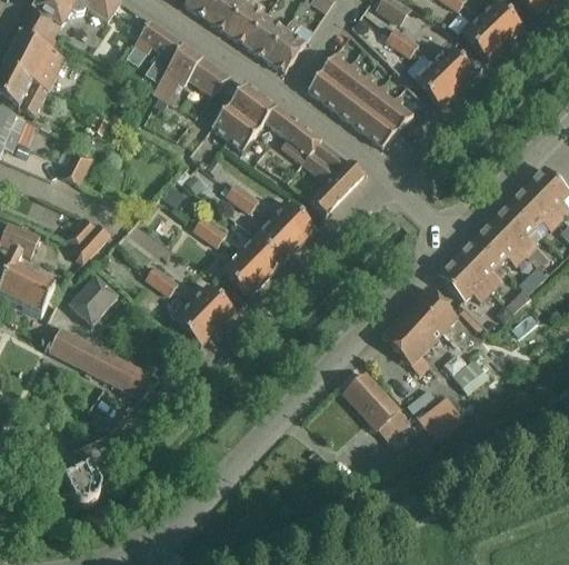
[(35,9),(27,23),(49,36),(56,23),(61,27),(70,10),(76,13),(83,12),(86,9),(108,20),(121,2),(118,0),(37,0),(32,8),(35,9)]
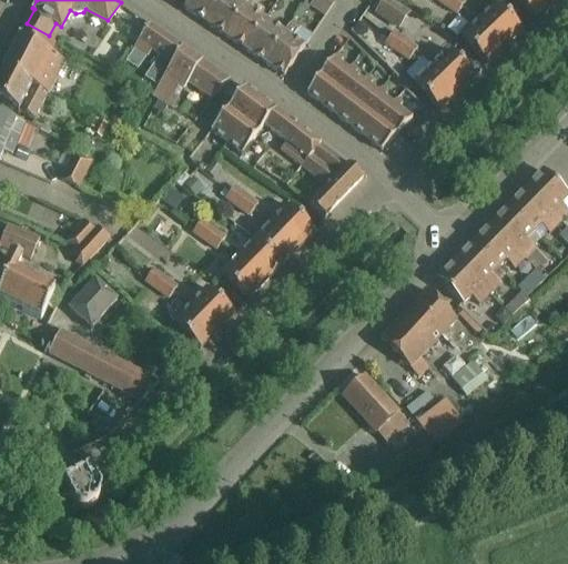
[(175,0),(184,6),(204,19),(216,0),(175,0)]
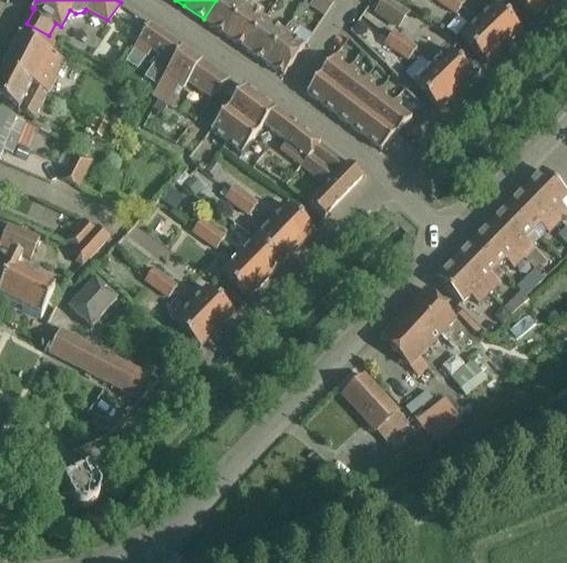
[(224,33),(244,3),(238,0),(216,0),(204,19),(224,33)]
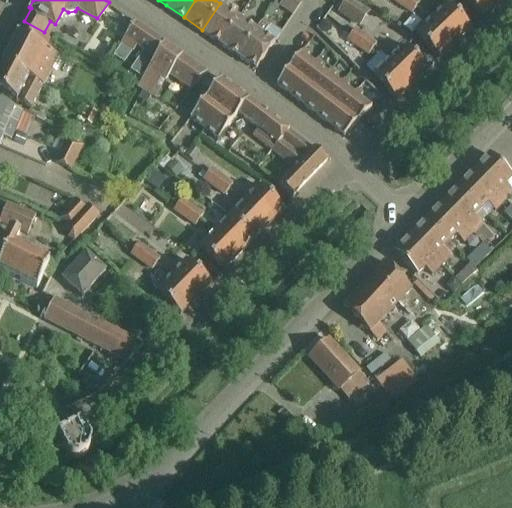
[(272,0),(265,12),(270,13),(275,6),(277,7),(279,4),(292,12),(300,0),(272,0)]
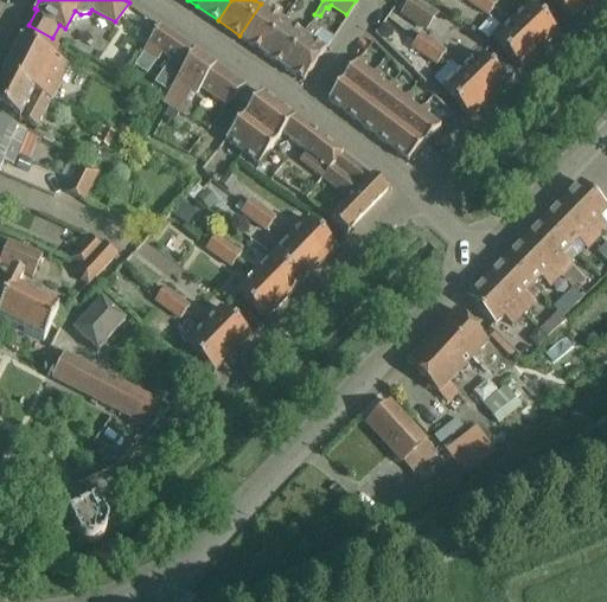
[(417,20),(427,5),(420,0),(402,0),(397,7),(417,20)]
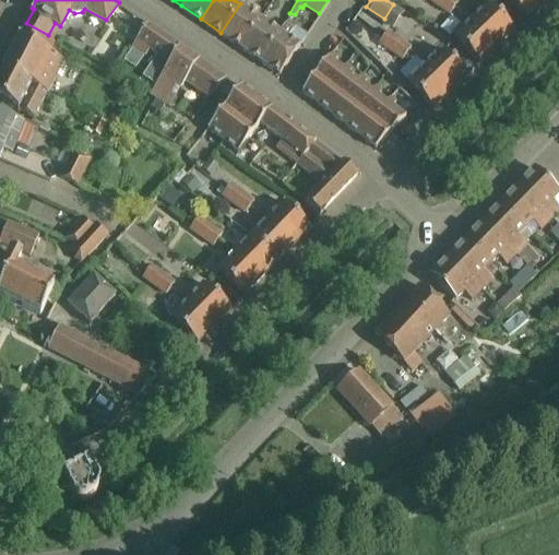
[(440,0),(438,3),(450,11),(456,0),(440,0)]
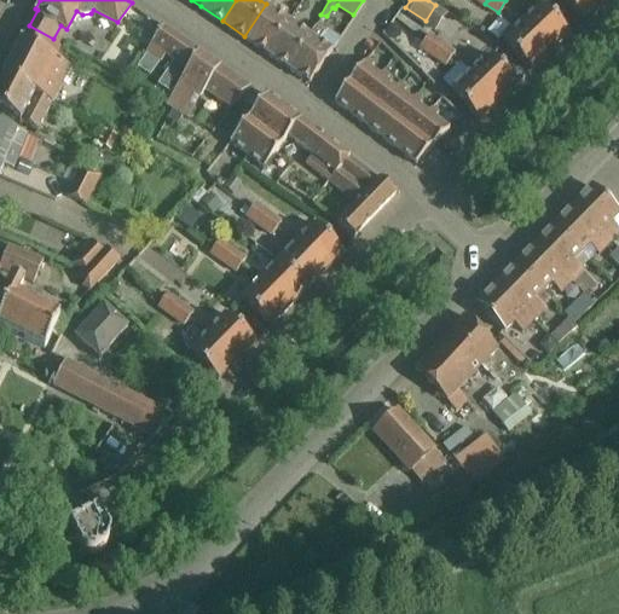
[(566,0),(583,17),(600,0),(566,0)]
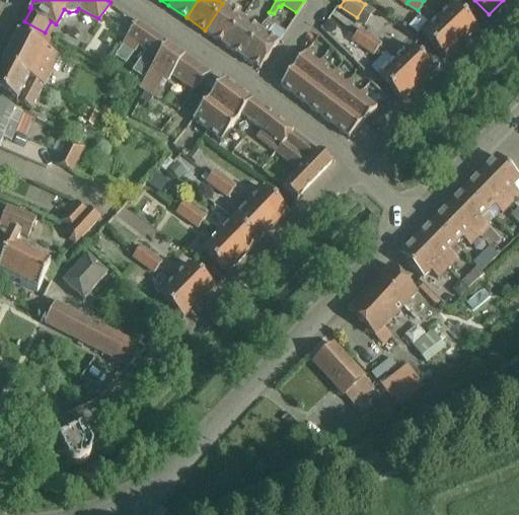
[(437,16),(460,41),(476,25),(453,1),(437,16)]
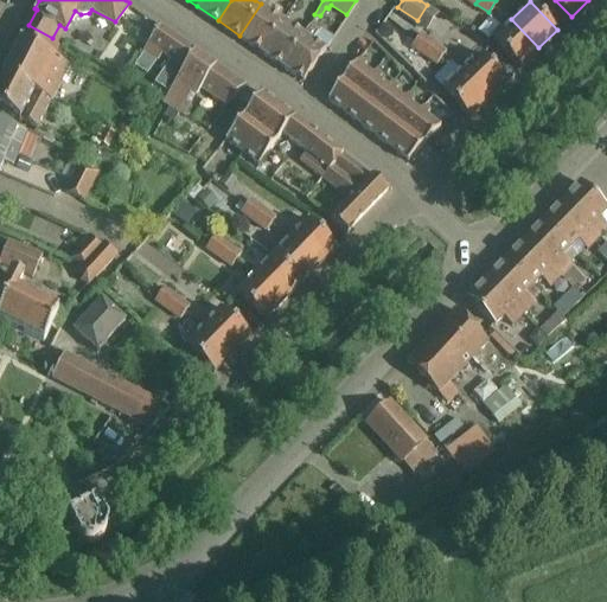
[(261,50),(282,18),(261,4),(240,36),(261,50)]
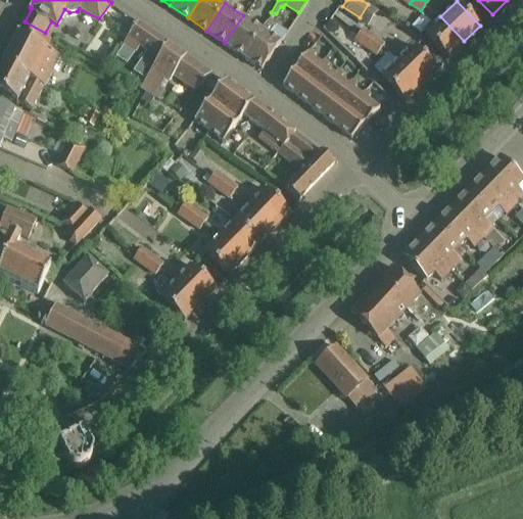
[(423,31),(433,18),(423,10),(413,24),(423,31)]
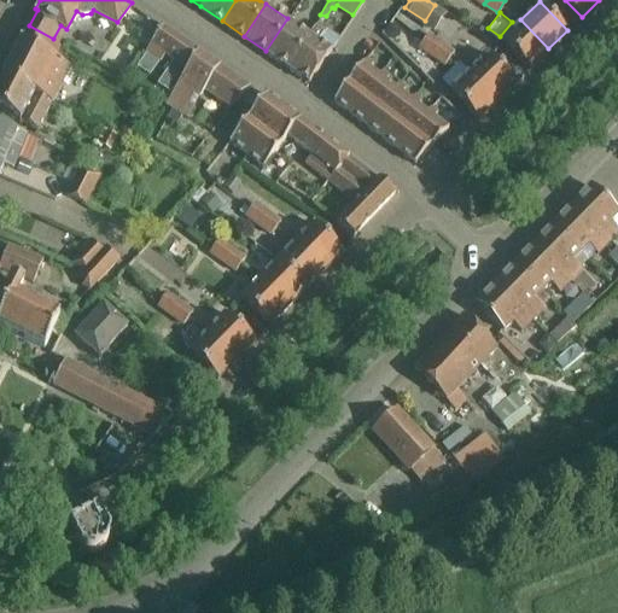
[(308,33),(287,18),(266,51),(287,65),(308,33)]
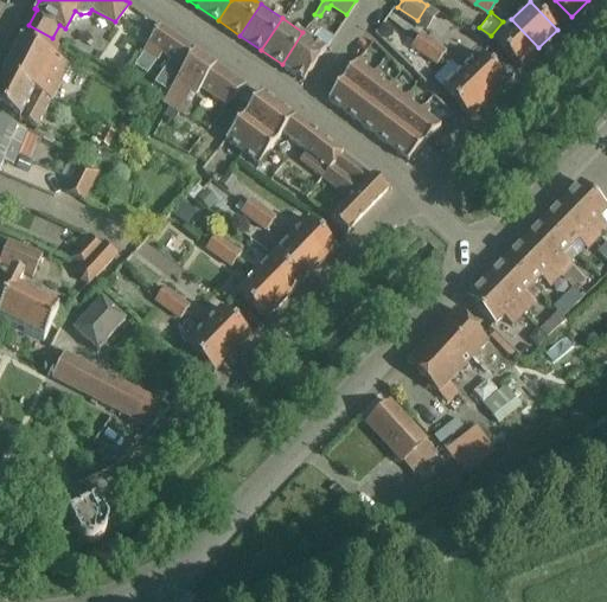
[(312,19),(302,32),(282,64),(304,78),(325,46),(312,38),(321,25),(312,19)]
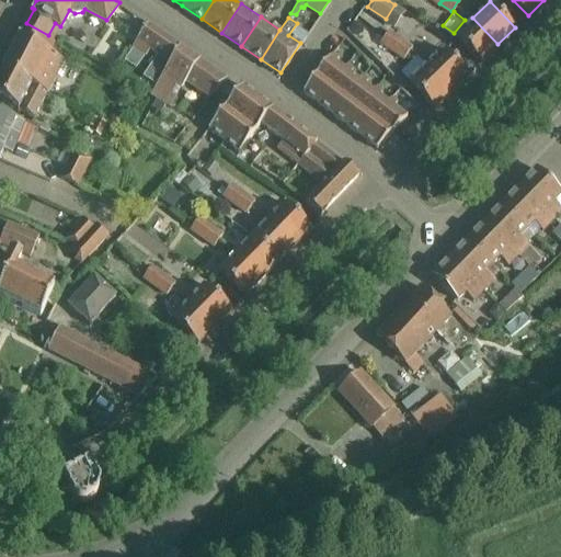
[(481,60),(497,44),(472,18),(456,34),(481,60)]
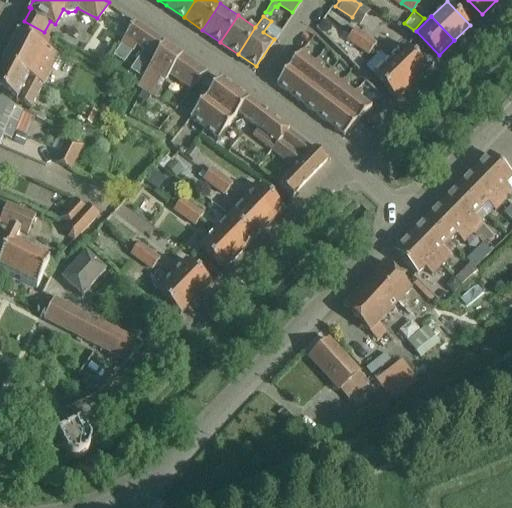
[(137,43),(154,55),(165,40),(134,20),(120,40),(133,49),(137,43)]
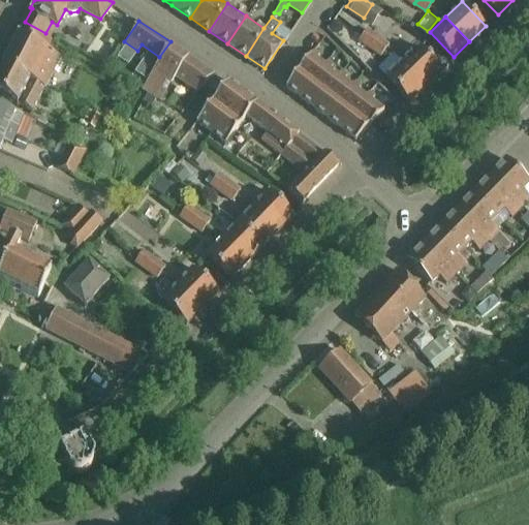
[(45,33),(25,22),(19,34),(2,64),(43,86),(60,55),(48,49),(54,37),(45,33)]
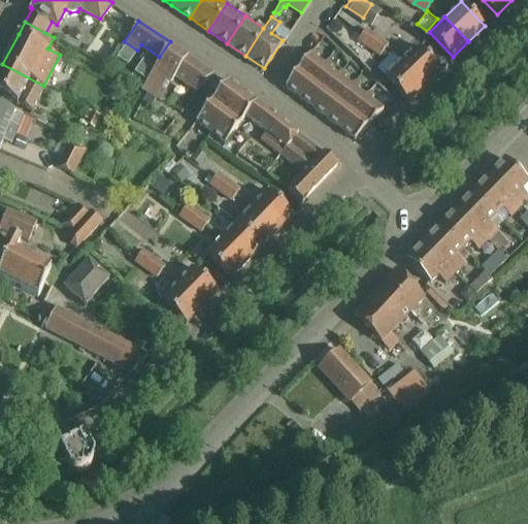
[(368,45),(376,34),(365,26),(357,37),(368,45)]
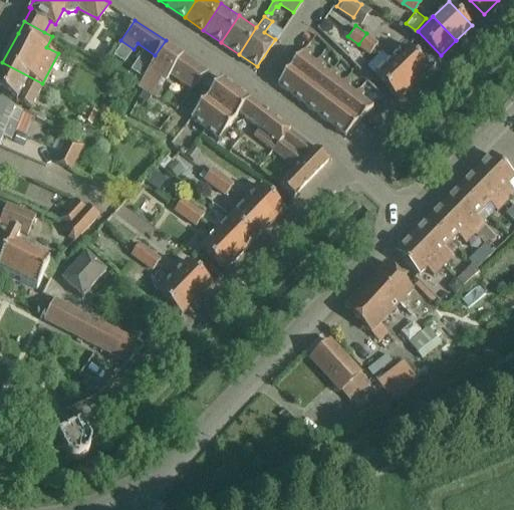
[(377,40),(366,33),(358,44),(369,51),(377,40)]
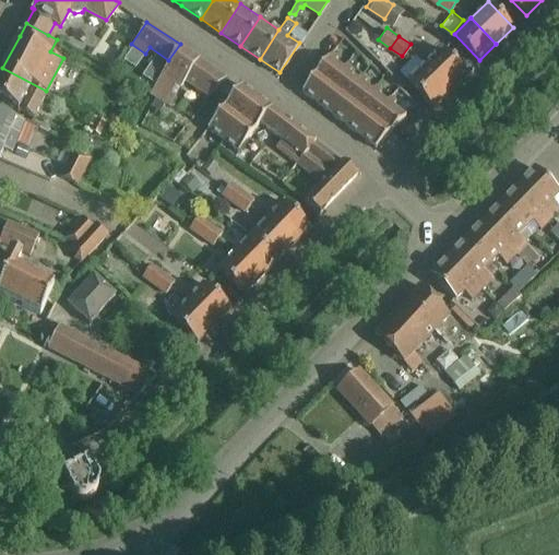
[(225,74),(180,44),(168,60),(151,91),(156,94),(151,104),(159,108),(165,98),(170,103),(175,96),(168,92),(175,82),(180,86),(185,79),(209,95),(212,92),(225,74)]
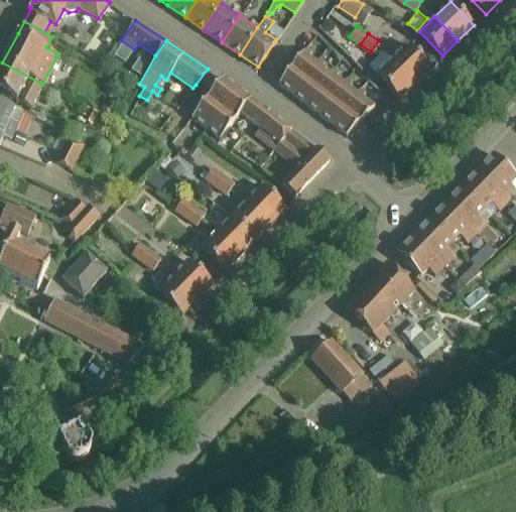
[(391,57),(414,83),(430,67),(407,42),(391,57)]
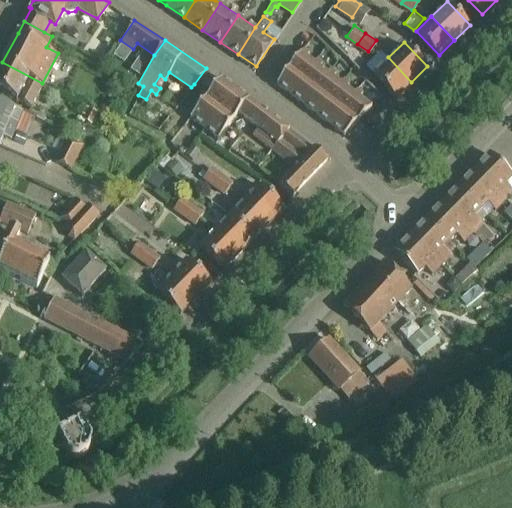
[(276,82),(290,92),(313,61),(306,56),(309,51),(303,47),(276,82)]
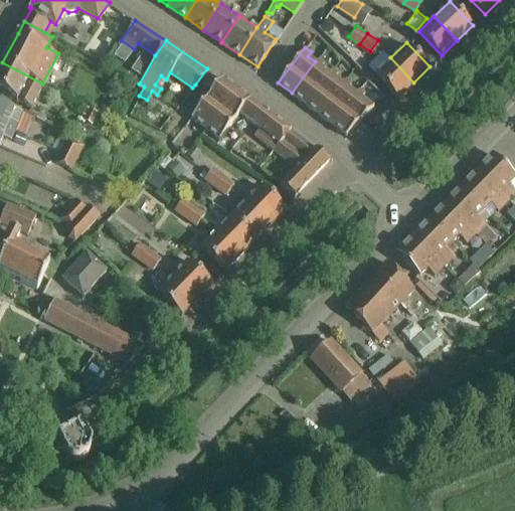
[(318,57),(315,61),(292,93),(304,103),(328,71),(320,65),(324,61),(318,57)]
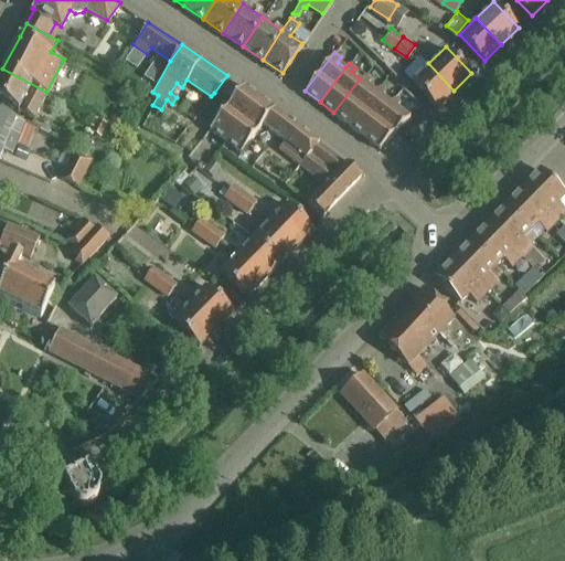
[(437,107),(454,91),(428,63),(411,81),(437,107)]
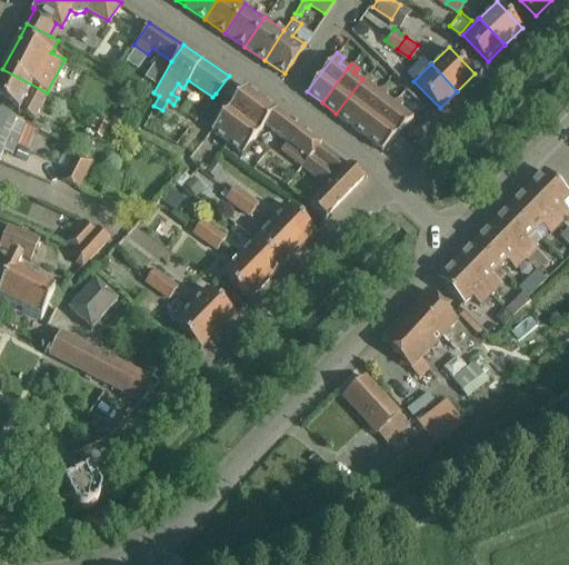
[(47,92),(2,69),(0,73),(0,100),(18,110),(19,108),(35,116),(47,92)]
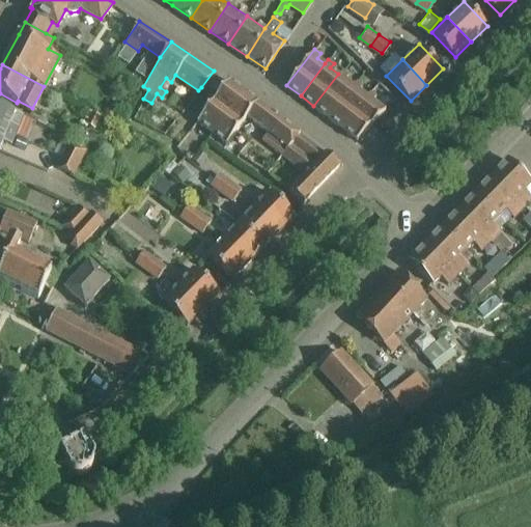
[(338,74),(313,106),(328,116),(352,84),(344,79),(347,74),(341,70),(338,74)]
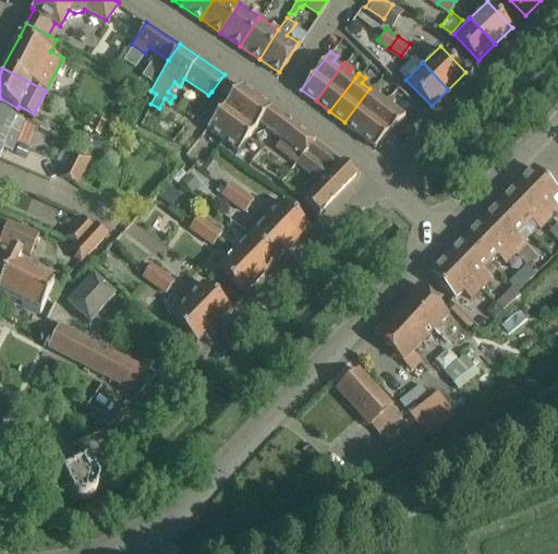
[(259,120),(271,105),(241,82),(206,125),(238,149),(259,120)]
